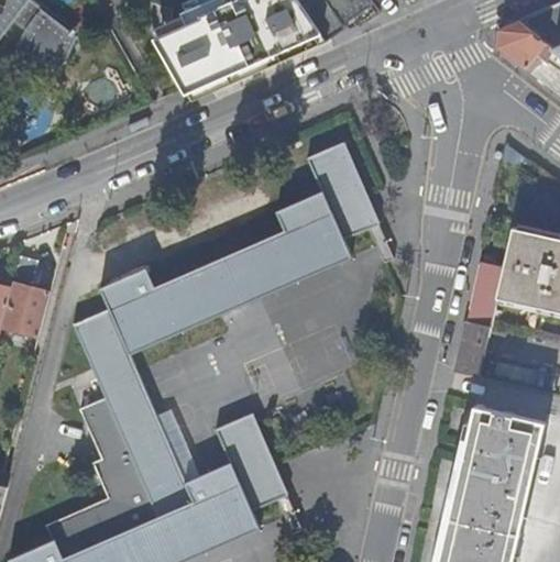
[(0,36),(12,22),(29,32),(21,51),(22,51),(24,48),(33,53),(32,55),(33,56),(35,54),(47,58),(45,62),(47,63),(50,61),(58,65),(57,67),(59,68),(74,35),(64,28),(66,25),(64,24),(62,26),(52,18),(54,17),(53,15),(51,17),(46,14),(48,12),(46,11),(45,12),(30,0),(0,0),(0,36)]
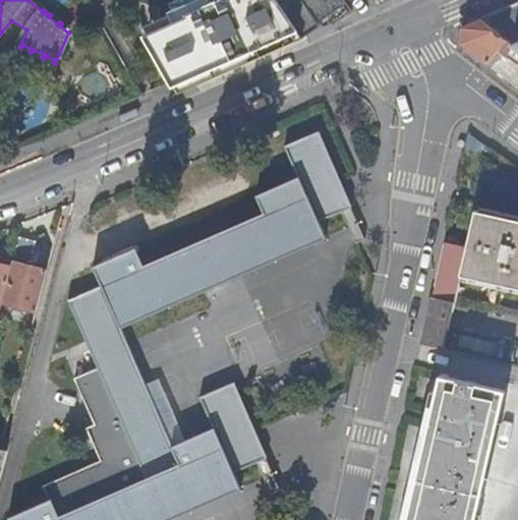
[(276,0),(302,39),(321,27),(317,18),(327,13),(332,22),(350,11),(342,0),(276,0)]
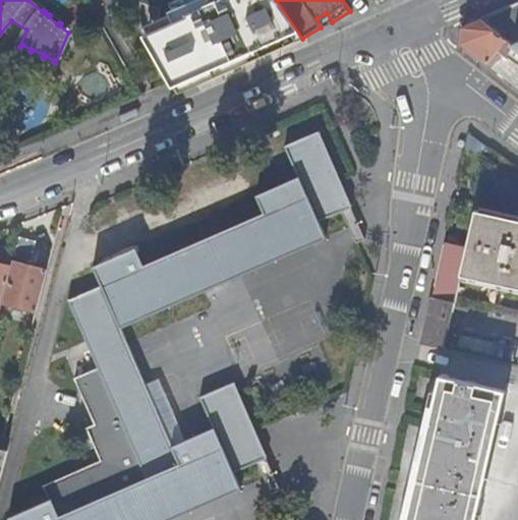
[(517,2),(479,19),(517,51),(517,2)]
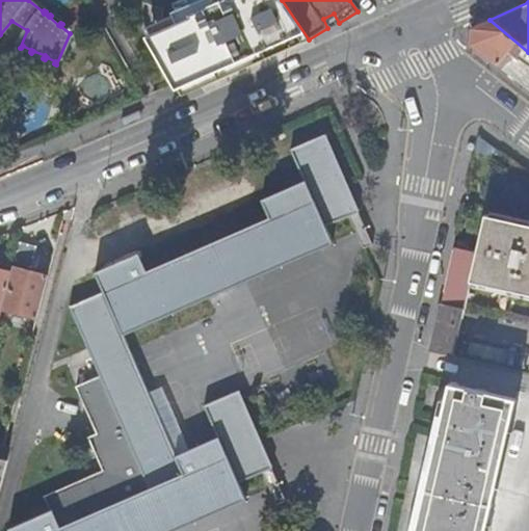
[(528,52),(490,20),(471,28),(470,46),(528,91),(528,52)]
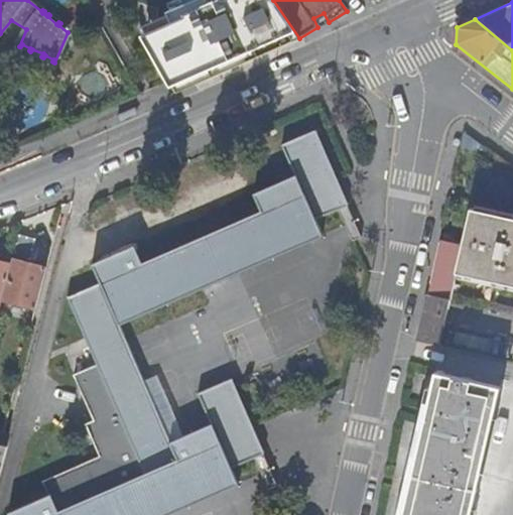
[(325,175),(334,172),(314,129),(280,144),(293,175),(251,194),(252,196),(253,196),(260,213),(140,263),(133,247),(135,247),(134,245),(89,264),(90,266),(92,266),(99,284),(69,297),(68,295),(66,296),(143,475),(56,513),(48,496),(49,496),(48,493),(7,512),(8,514),(166,514),(238,484),(231,468),(254,458),(254,457),(240,422),(248,419),(230,378),(196,392),(209,424),(169,441),(118,324),(323,236),(315,219),(336,210),(339,209),(325,175)]
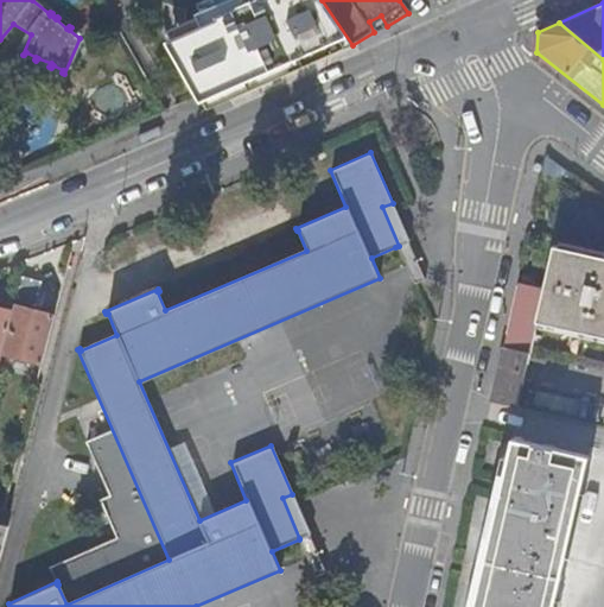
[(408,240),(393,203),(382,207),(399,246),(395,247),(411,283),(421,278),(406,241),(408,240)]
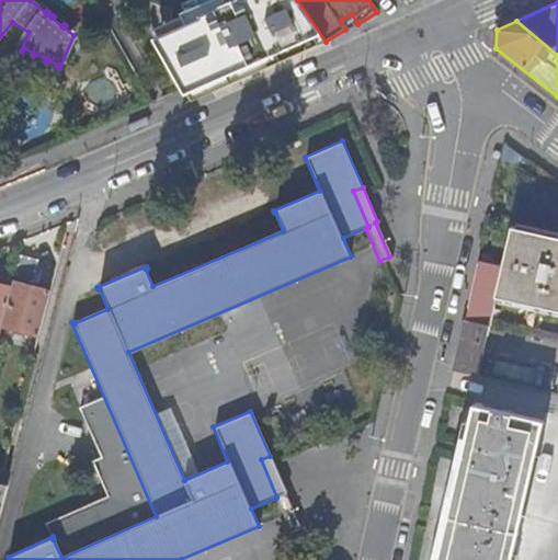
[(503,246),(509,221),(493,219),(488,241),(503,246)]
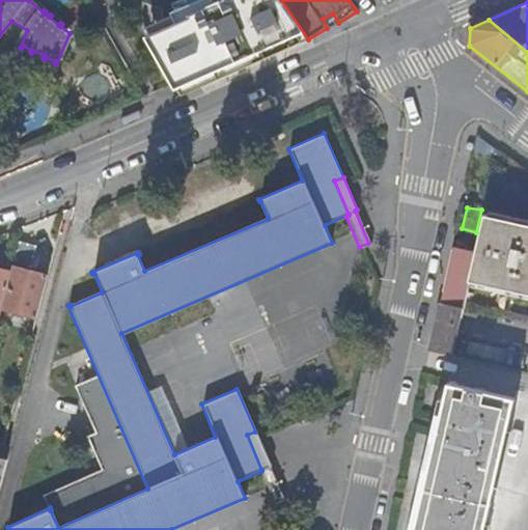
[(527,223),(481,214),(467,280),(527,293),(527,223)]
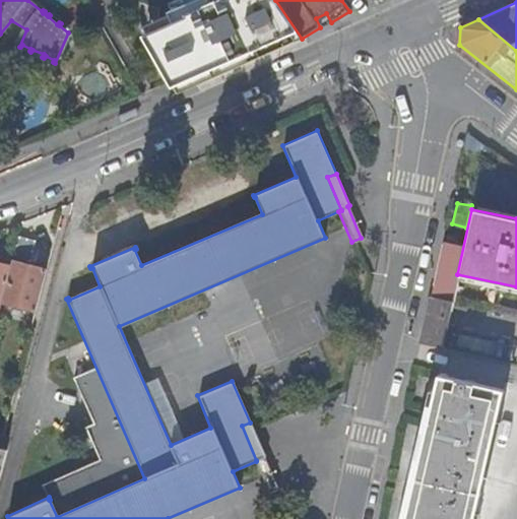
[(0,312),(30,321),(44,272),(26,267),(34,241),(16,237),(8,268),(0,298),(0,312)]
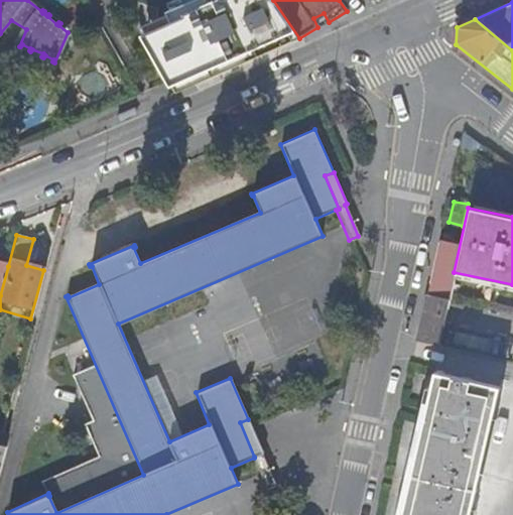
[(0,295),(8,266),(0,264),(2,259),(0,259),(0,295)]
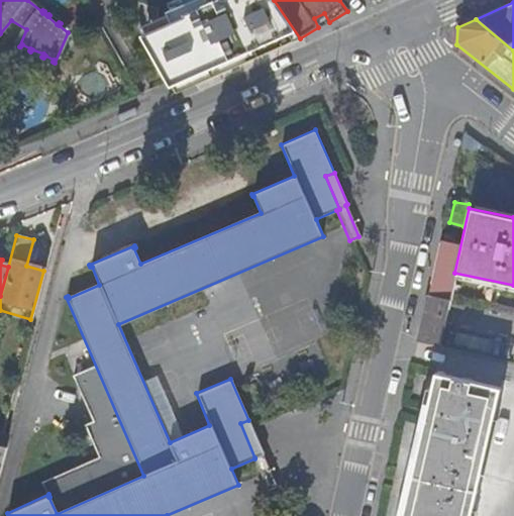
[(447,300),(425,296),(415,341),(437,345),(447,300)]
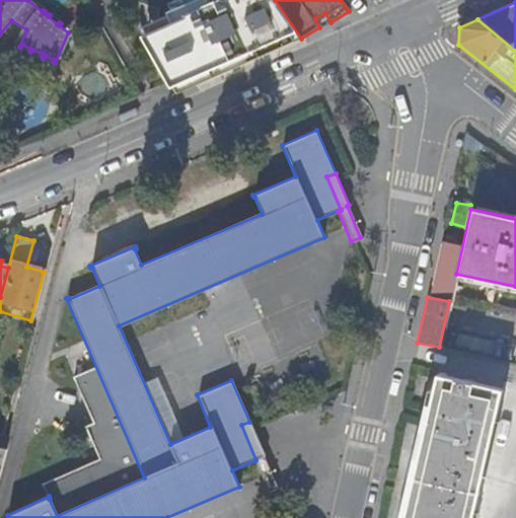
[(439,347),(441,348),(451,302),(449,301),(439,347)]
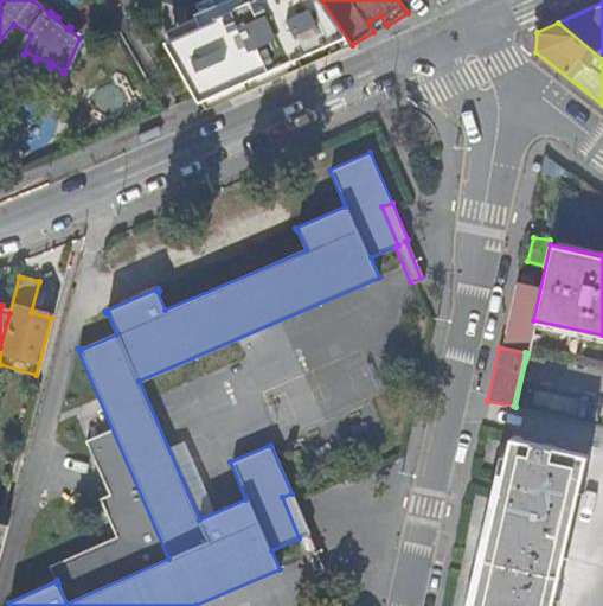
[(602,605),(602,426),(594,423),(585,455),(510,439),(470,605),(602,605)]
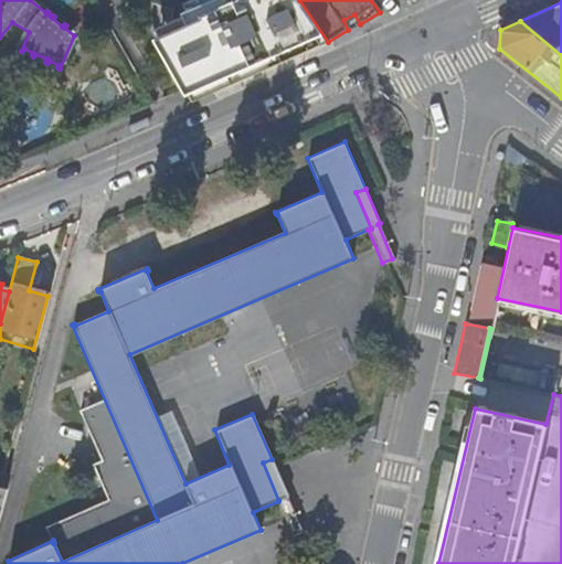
[(278,500),(278,501),(293,534),(301,531),(272,459),(263,463),(278,500)]
